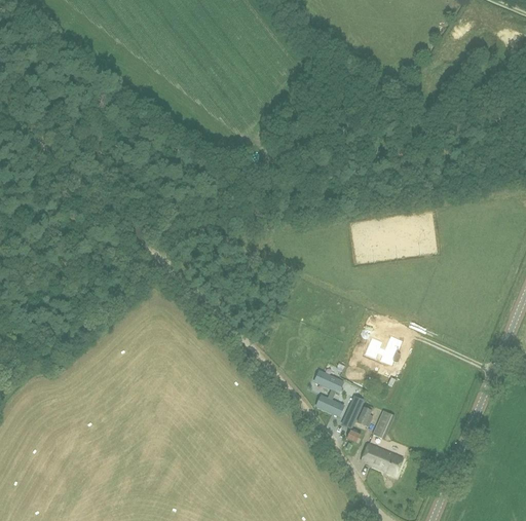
[(229,245),(234,235),(225,230),(220,240),(229,245)]
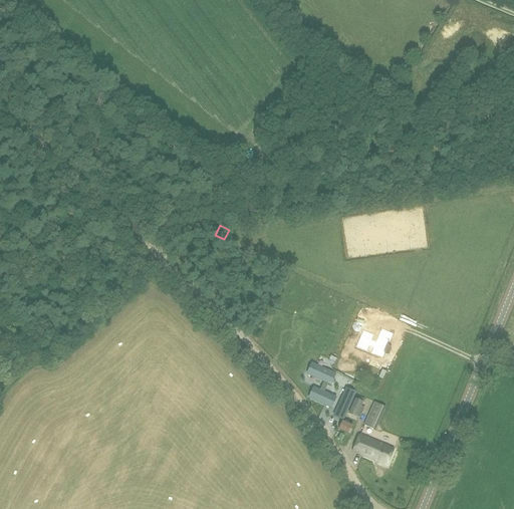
[(384,349),(388,350),(389,349),(392,343),(391,342),(389,341),(390,336),(378,331),(371,348),(382,353),(384,349)]
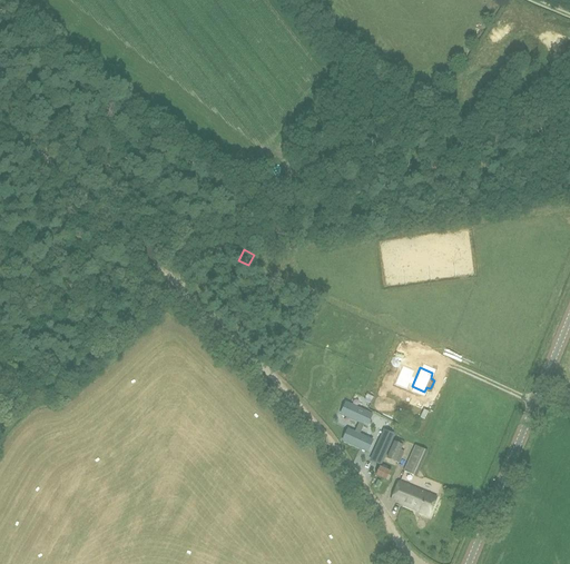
[(404,387),(406,379),(392,373),(389,382),(404,387)]
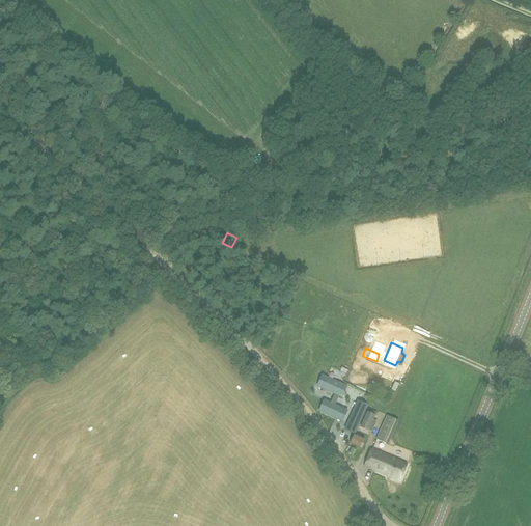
[(346,382),(325,372),(319,383),(335,389),(331,398),(324,395),(319,406),(342,417),(347,406),(335,400),(339,391),(342,392),(346,382)]
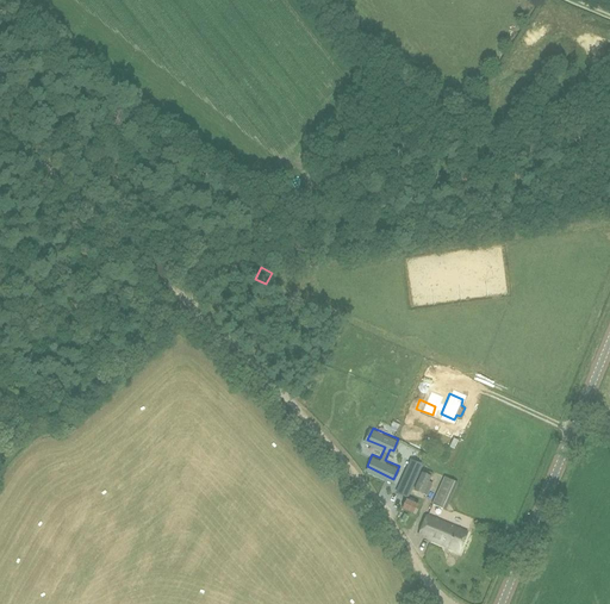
[(422,460),(411,455),(397,487),(408,492),(422,460)]
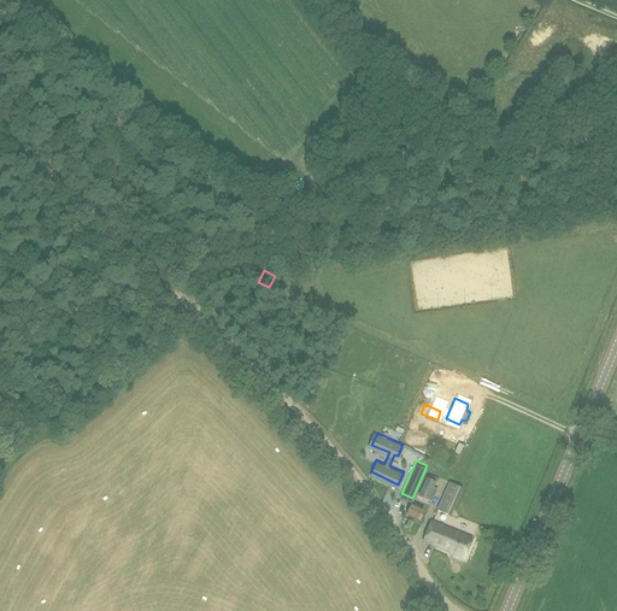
[(428,495),(436,477),(427,473),(418,491),(428,495)]
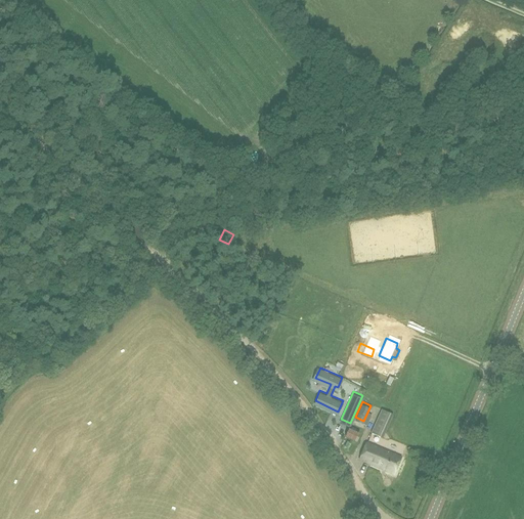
[(381,433),(391,409),(382,405),(372,429),(381,433)]
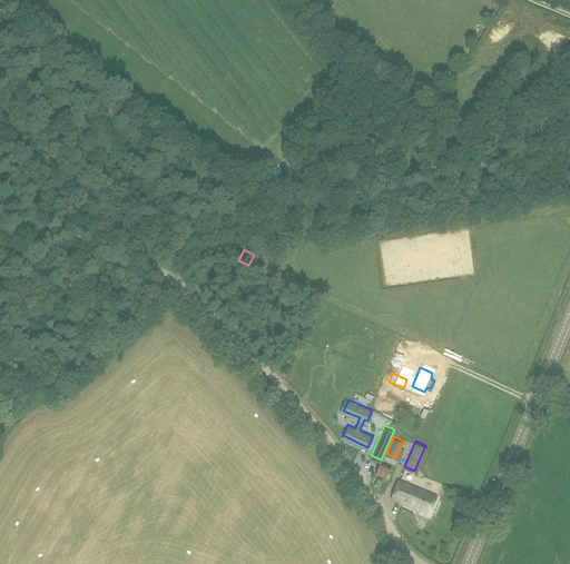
[(430,513),(438,494),(399,478),(392,497),(430,513)]
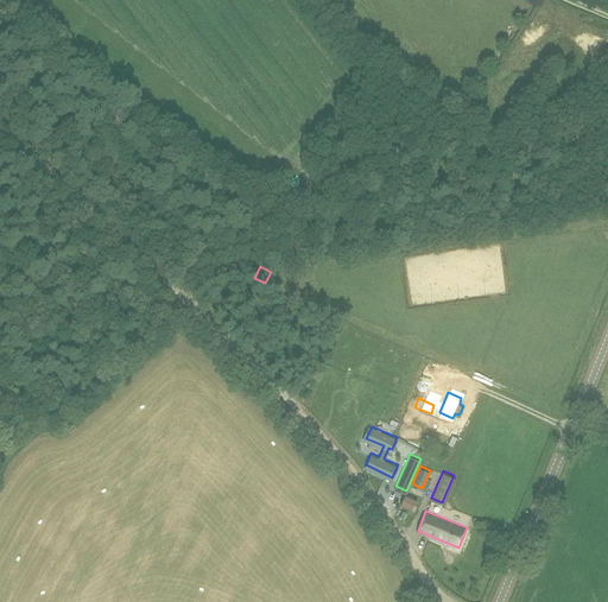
All buildings are outlined.
